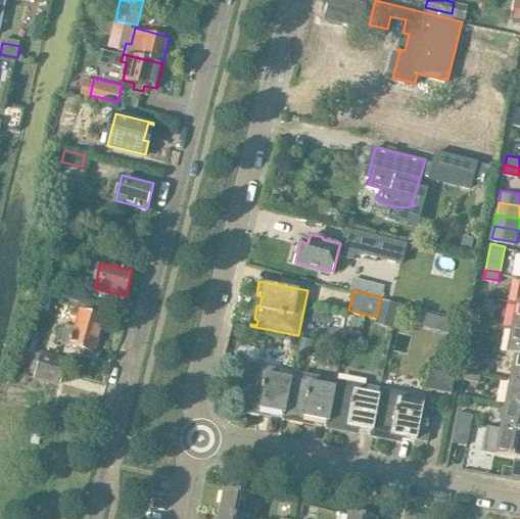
[(98,315),(101,303),(87,299),(85,303),(83,303),(81,310),(80,310),(75,326),(64,323),(59,340),(72,343),(72,344),(96,350),(105,317),(98,315)]
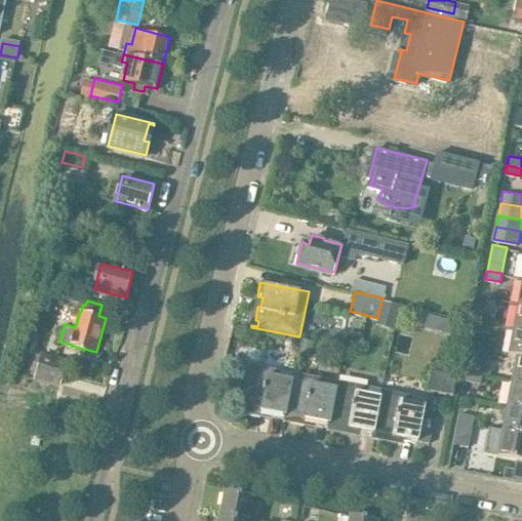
[(395,317),(398,305),(384,302),(382,313),(395,317)]
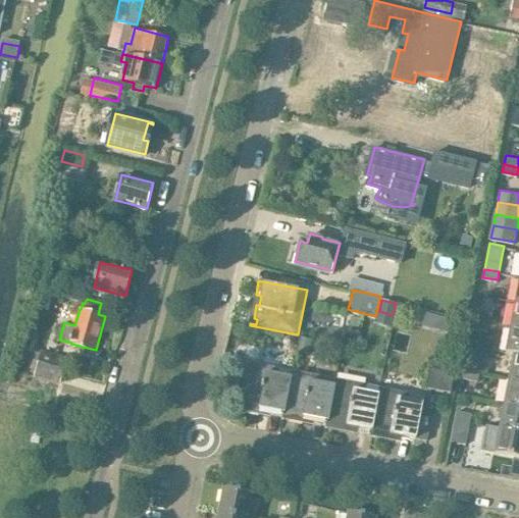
[(475,318),(489,321),(491,312),(476,310),(475,318)]
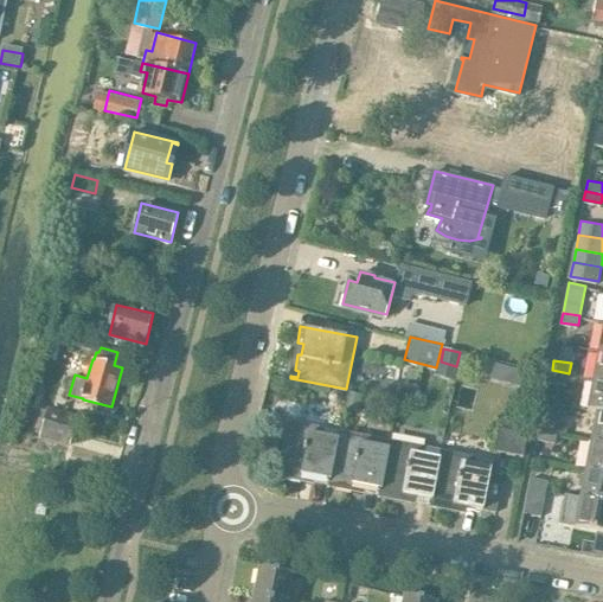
[(515,384),(519,371),(506,367),(502,380),(515,384)]
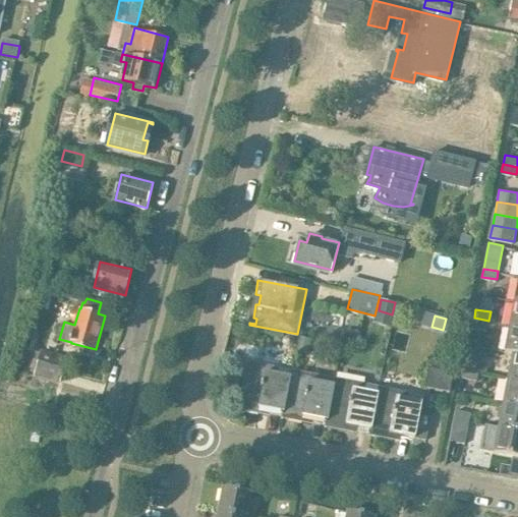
[(487,329),(488,321),(474,318),(472,326),(487,329)]
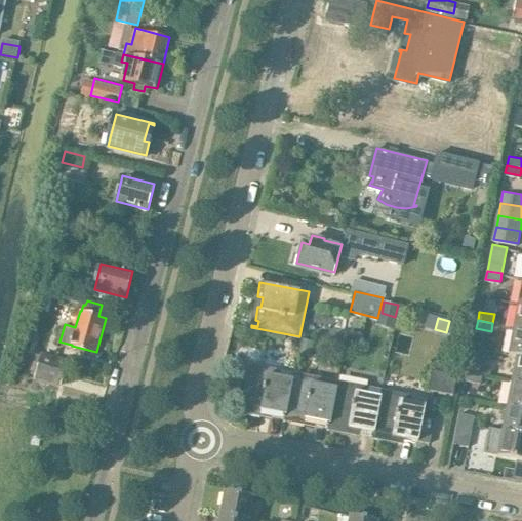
[(521,328),(515,327),(510,352),(521,354),(521,328)]
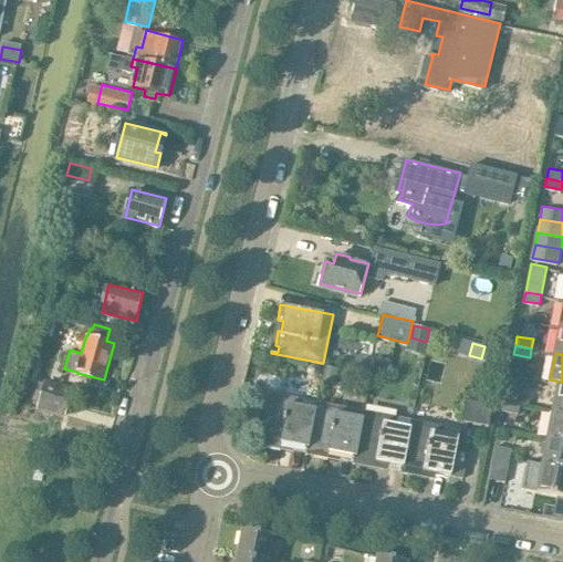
[(562,382),(550,380),(550,381),(559,383),(553,409),(562,410),(562,382)]
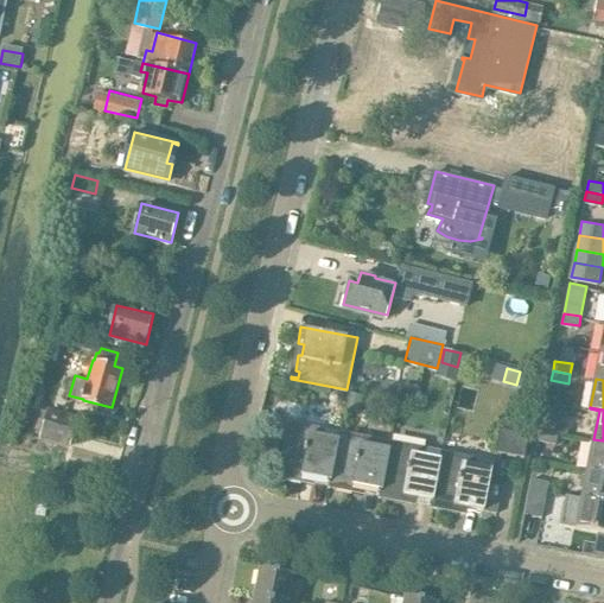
[(70,443),(78,416),(51,408),(43,436),(70,443)]
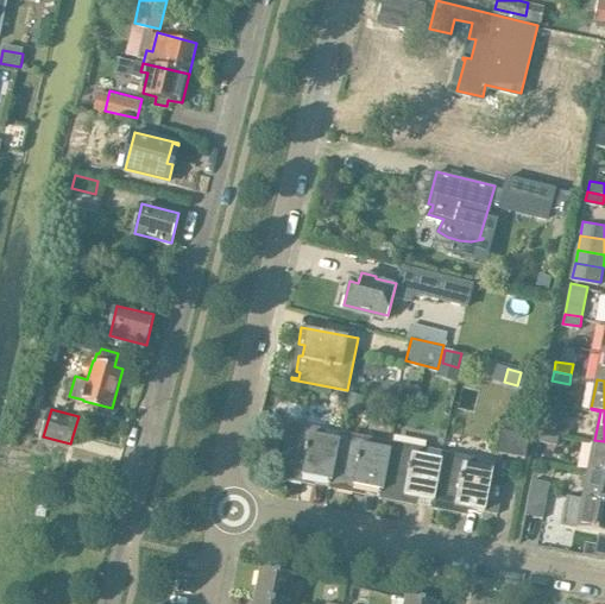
[(542,431),(560,434),(562,422),(544,419),(542,431)]
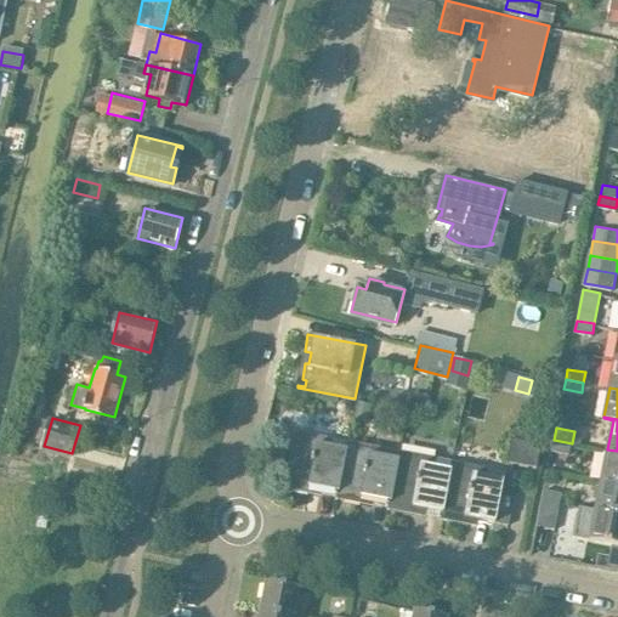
[(338,497),(350,439),(349,439),(346,447),(332,445),(333,436),(296,429),(285,487),(287,487),(310,492),(311,485),(339,490),(338,497)]
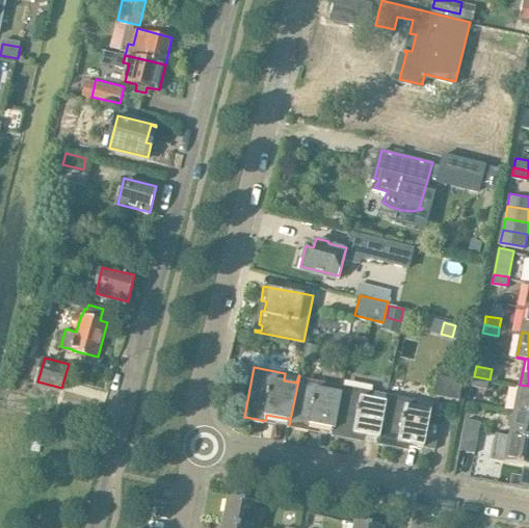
[(460,399),(465,378),(439,374),(435,394),(460,399)]
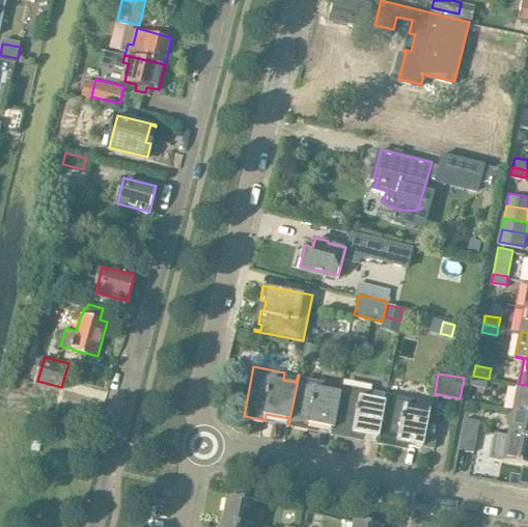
[(333,434),(342,384),(340,390),(328,388),(329,381),(299,375),(288,424),(289,425),(289,424),(309,428),(310,422),(334,427),(333,434)]
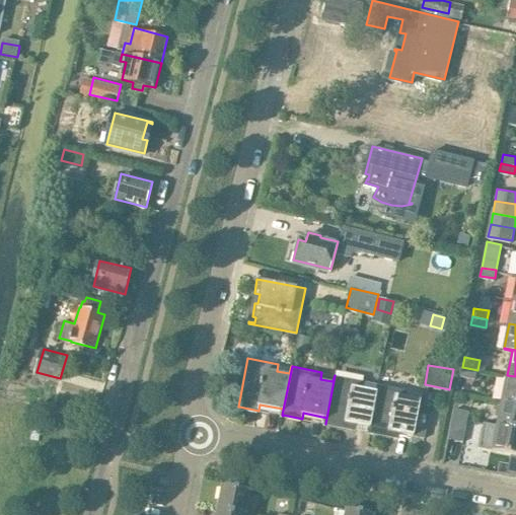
[(475,377),(477,370),(462,367),(460,374),(475,377)]
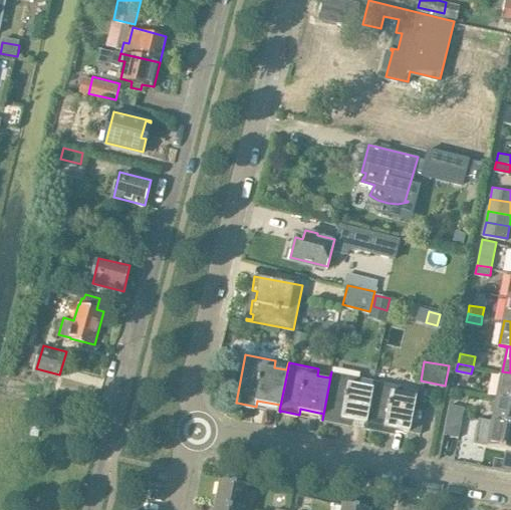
[(365,428),(374,379),(372,387),(360,385),(361,377),(331,371),(322,420),(323,420),(342,423),(343,418),(366,422),(365,428)]
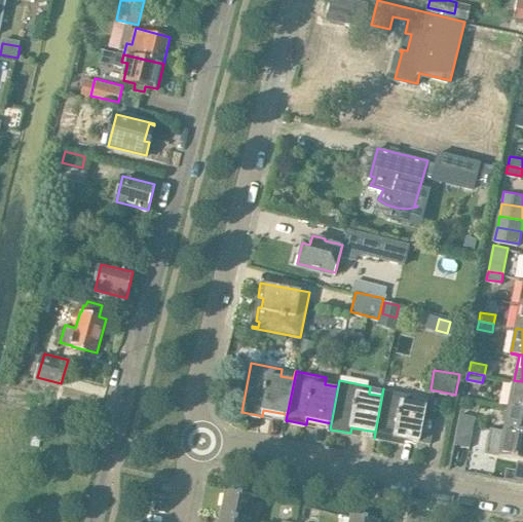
[(522,381),(514,380),(510,404),(522,406),(522,381)]
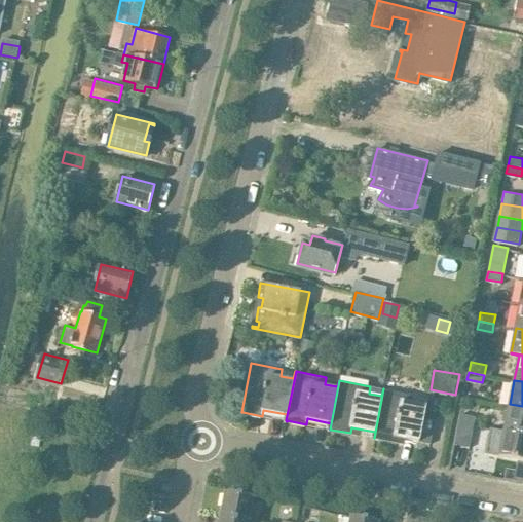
[(383,388),(374,438),(375,438),(395,442),(396,436),(420,440),(426,405),(413,402),(414,395),(383,388)]
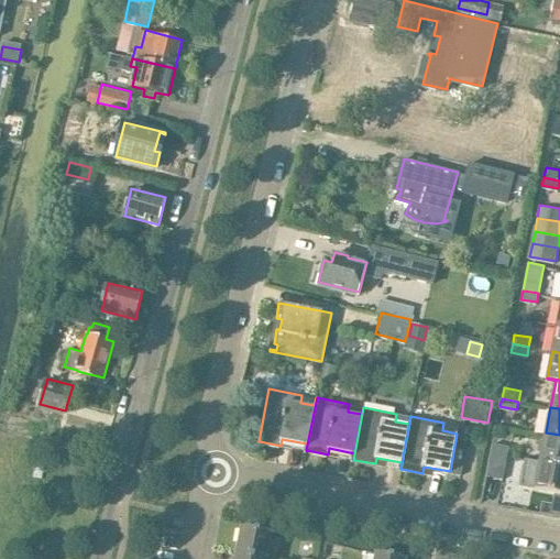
[(559,435),(546,433),(540,460),(559,463),(559,435)]
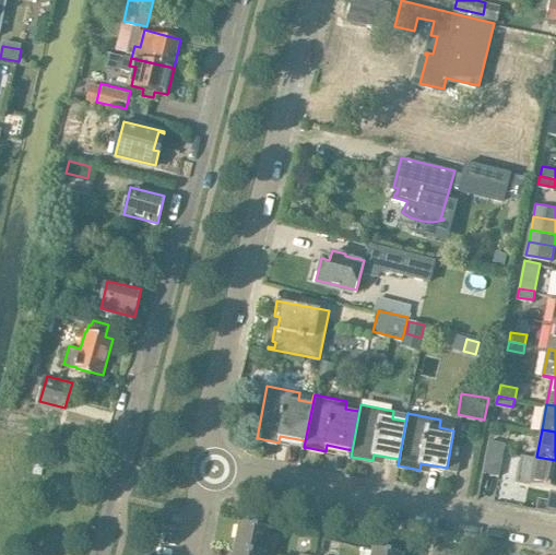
[(85,448),(90,435),(81,433),(77,447),(85,448)]
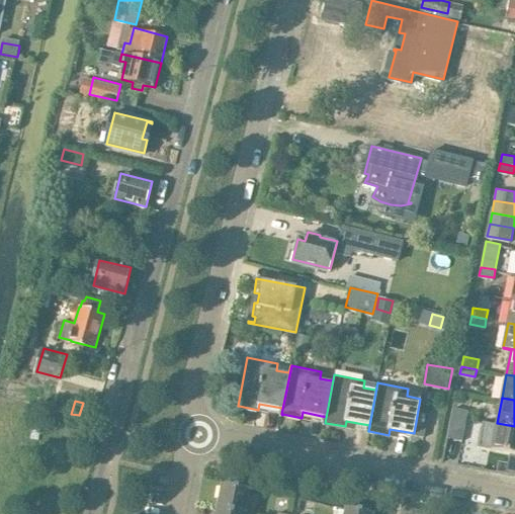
[(452,415),(467,418),(469,409),(454,406),(452,415)]
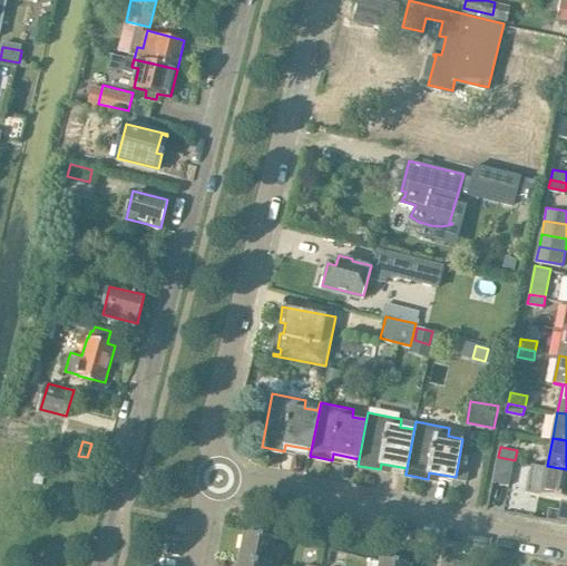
[(510,484),(515,460),(498,457),(494,480),(510,484)]
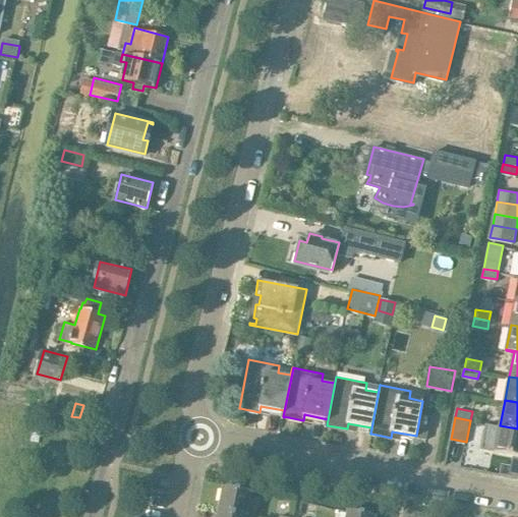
[(517,428),(500,425),(495,451),(517,455),(517,428)]
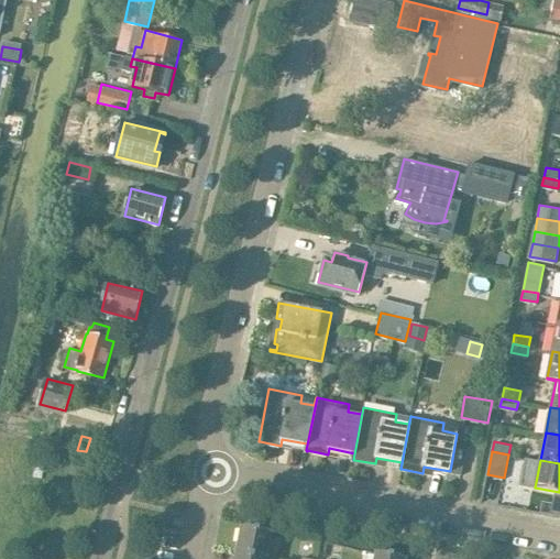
[(267,558),(273,532),(242,526),(237,552),(267,558)]
